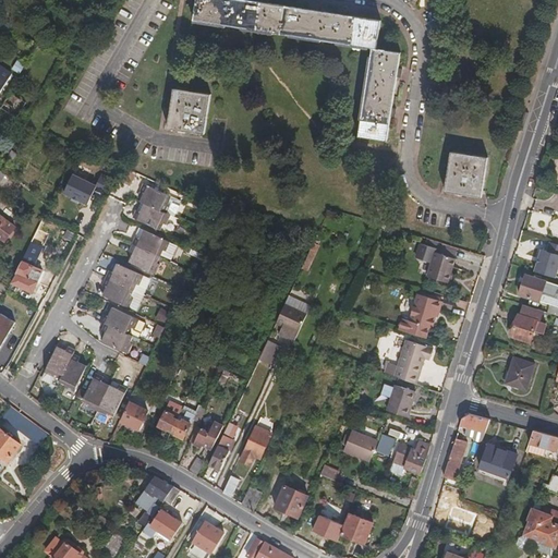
[(380,49),(385,21),(250,0),(198,0),(195,21),(375,48),(361,134),(390,140),(403,52),(380,49)]
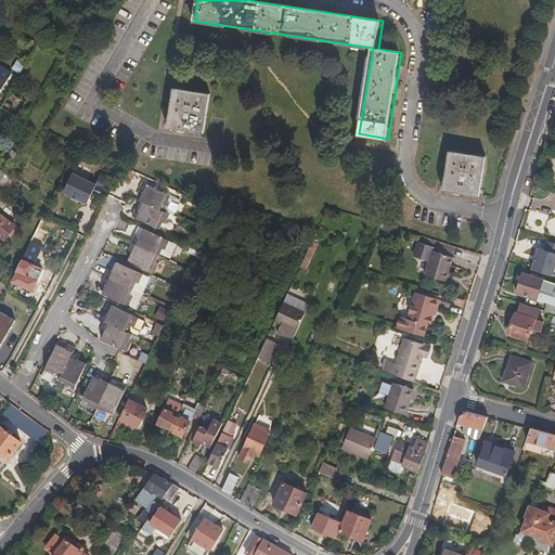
[(12,69),(21,74),(25,65),(17,61),(12,69)]
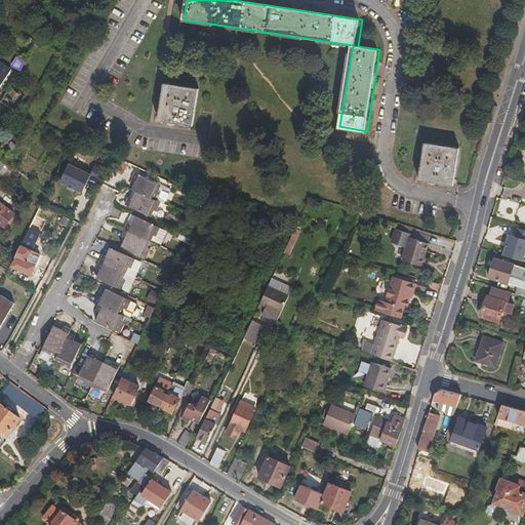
[(0,87),(9,73),(0,66),(0,87)]
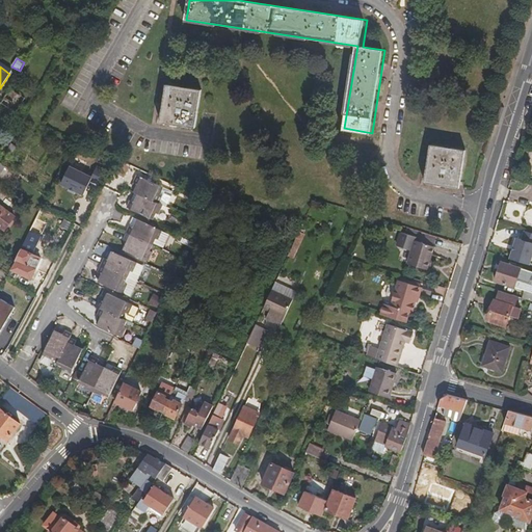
[(196,128),(203,89),(167,83),(161,122),(196,128)]
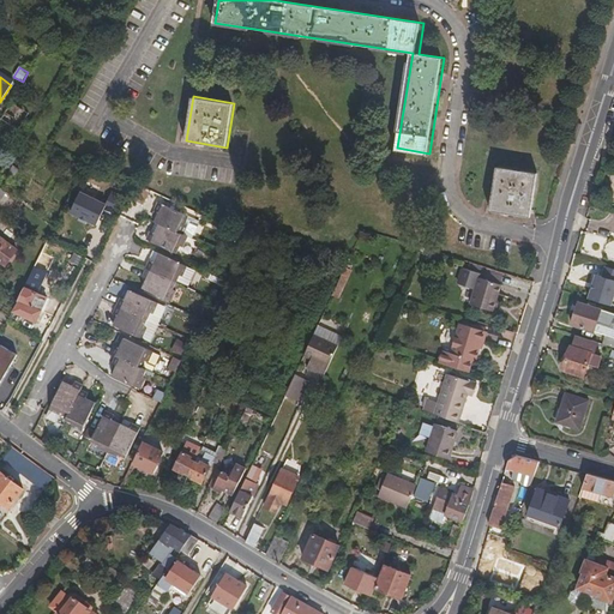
[(11,103),(0,120),(17,130),(28,113),(11,103)]
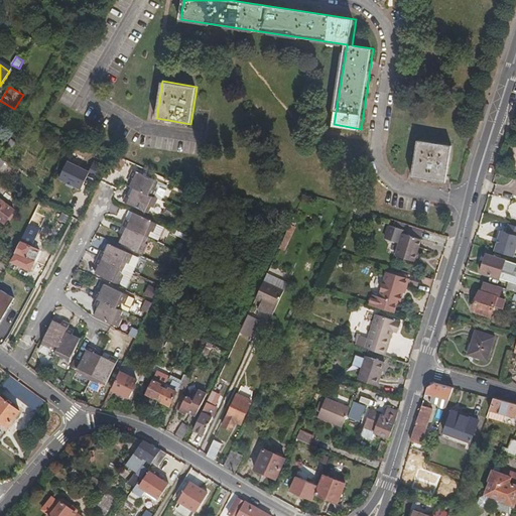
[(10,139),(5,148),(10,151),(15,142),(10,139)]
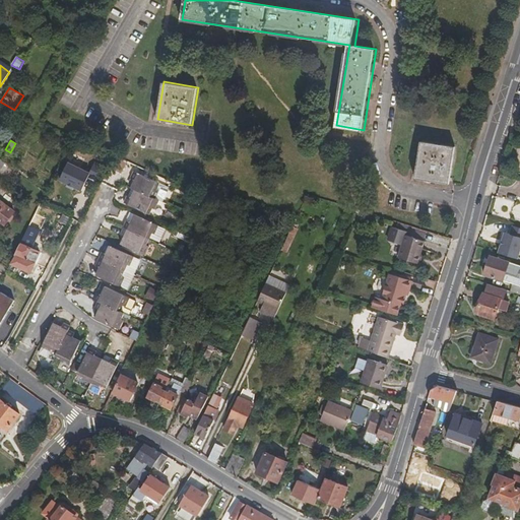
[(450,185),(457,147),(421,141),(415,179),(450,185)]
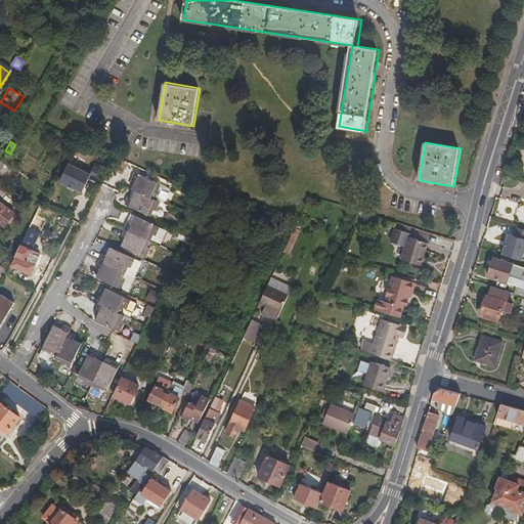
[(70,164),(60,181),(82,192),(90,178),(96,182),(103,169),(96,165),(91,175),(70,164)]
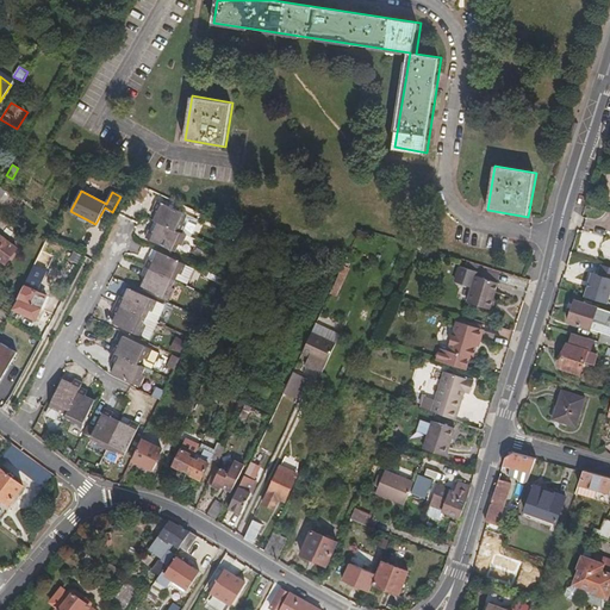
[(182,224),(187,216),(156,201),(153,211),(156,213),(153,222),(156,224),(181,235),(185,225),(182,224)]
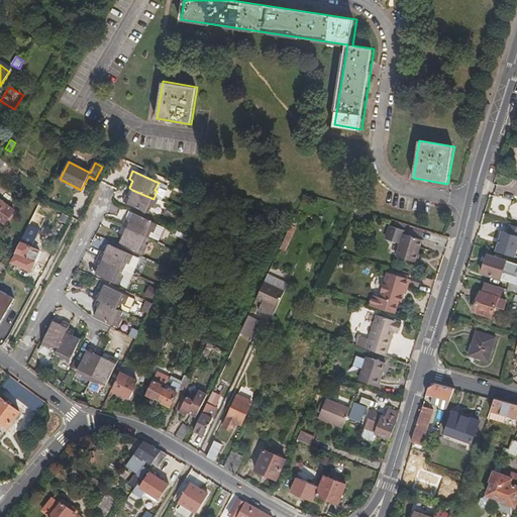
[(157,201),(153,199),(132,190),(129,188),(122,203),(148,214),(151,208),(153,209),(157,201)]
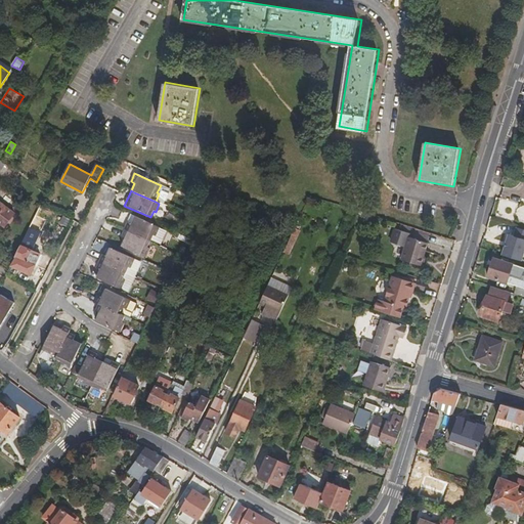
[(14,213),(0,202),(0,221),(6,225),(14,213)]
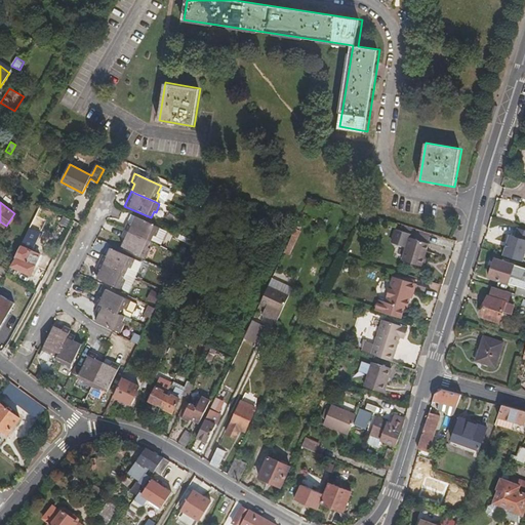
[(197,221),(200,216),(192,213),(190,218),(197,221)]
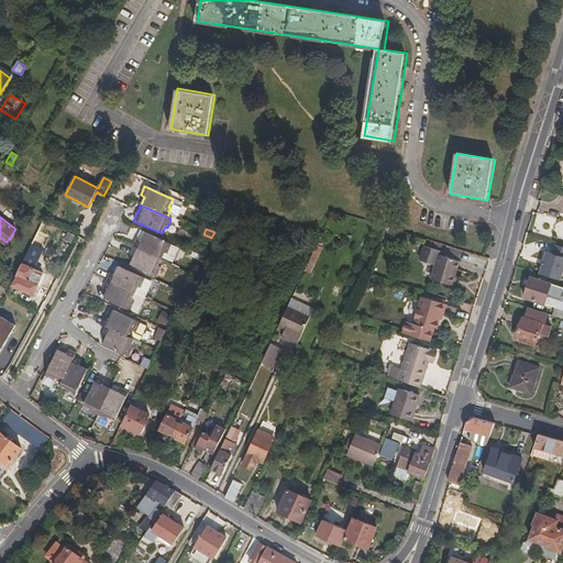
[(136,241),(133,247),(161,260),(173,265),(179,251),(144,234),(140,243),(136,241)]
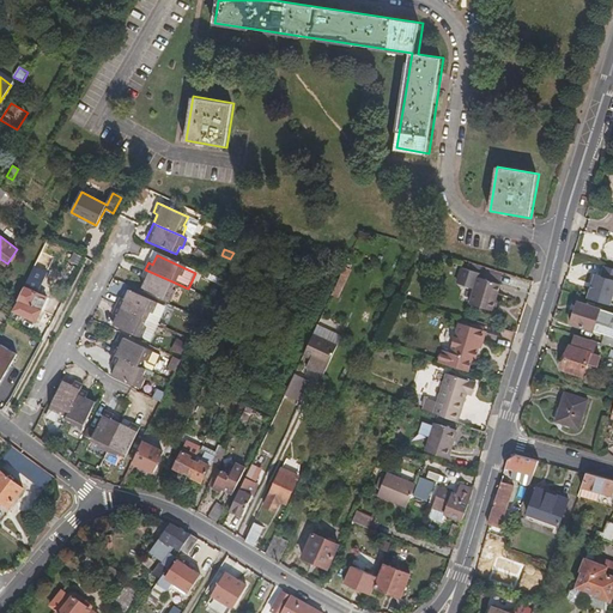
[(469,299),(492,307),(499,283),(478,277),(480,272),(462,266),(457,283),(473,287),(469,299)]
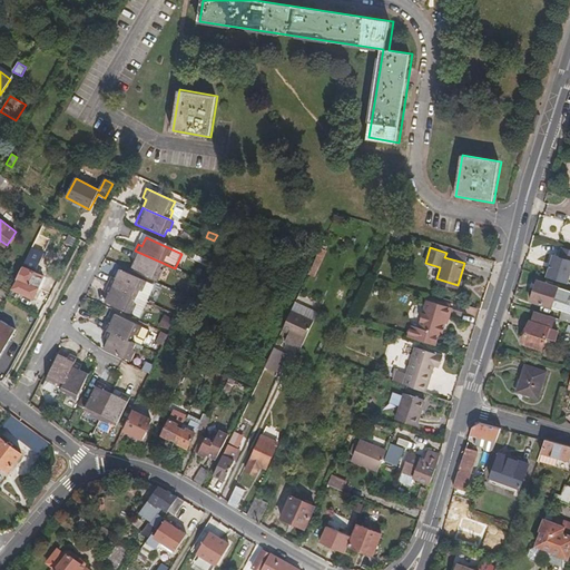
[(33,301),(43,279),(35,275),(43,255),(32,249),(17,281),(18,281),(12,290),(33,301)]
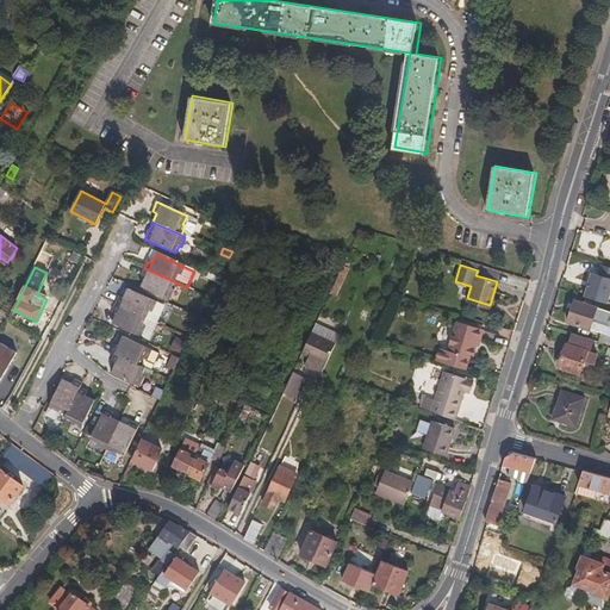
[(170,290),(174,281),(144,268),(141,275),(145,278),(141,288),(169,302),(174,291),(170,290)]
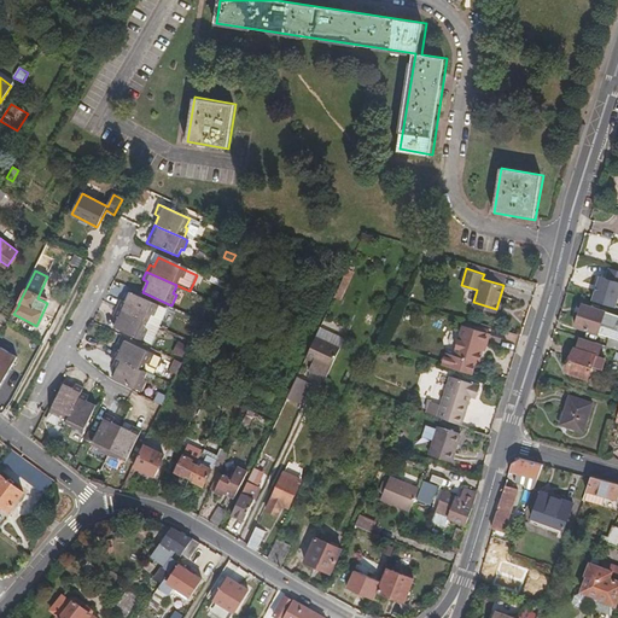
[(342,299),(351,279),(344,277),(334,297),(342,299)]
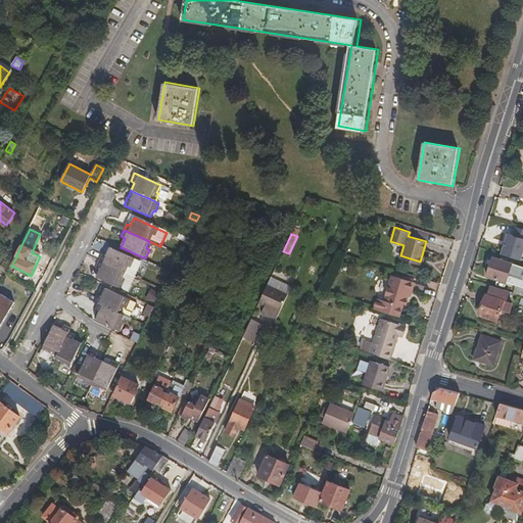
[(522,263),(522,260),(522,238),(506,234),(500,254),(522,263)]
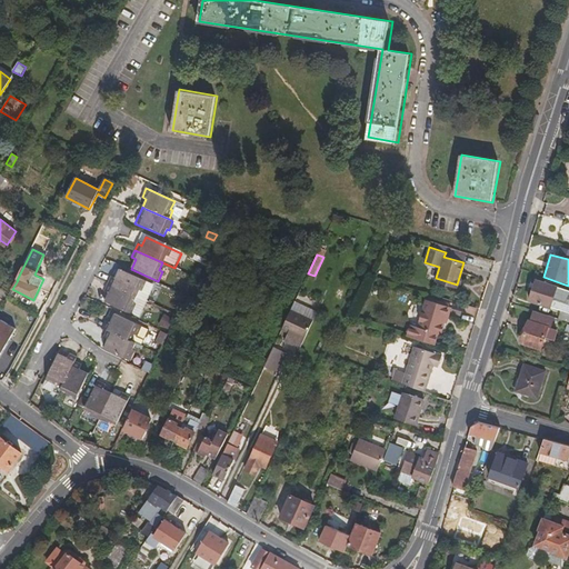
[(110,278),(108,285),(137,298),(145,301),(147,302),(153,287),(117,269),(112,279),(110,278)]
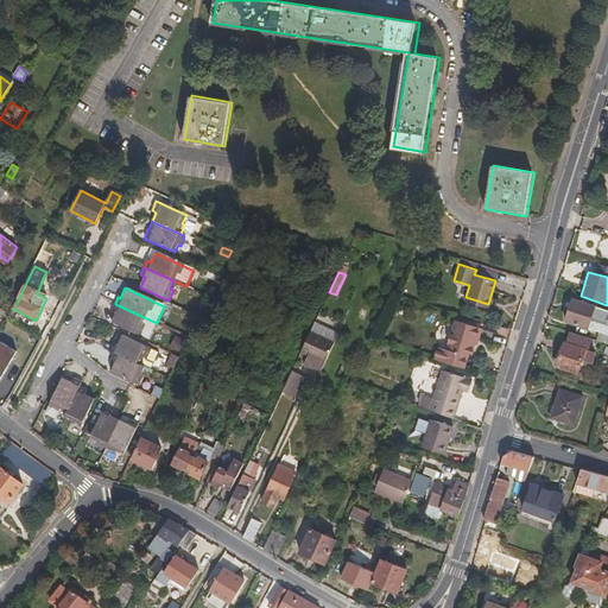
[(394,308),(404,311),(409,302),(399,297),(394,308)]
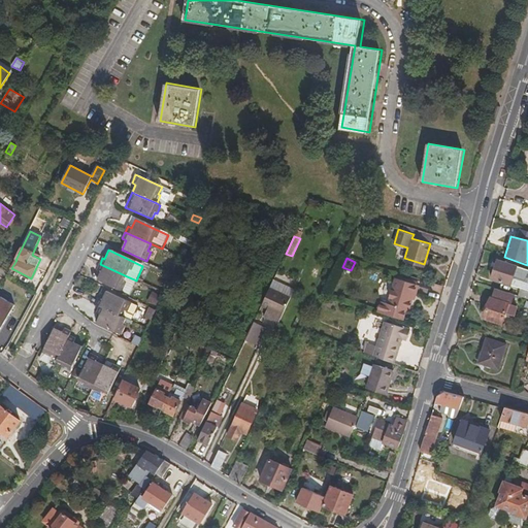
[(509,285),(516,266),(496,260),(491,278),(509,285)]
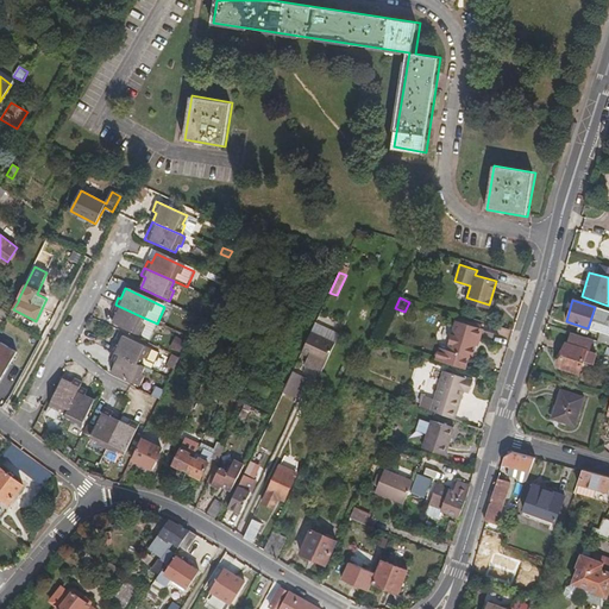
[(146,340),(155,322),(146,319),(115,305),(111,313),(117,314),(112,325),(146,340)]
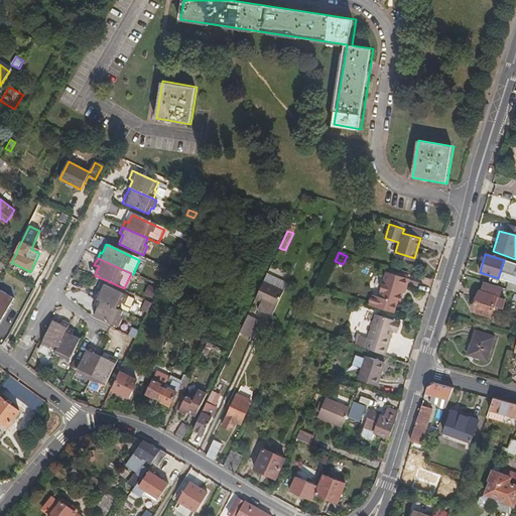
[(151,275),(156,277),(159,270),(154,268),(151,275)]
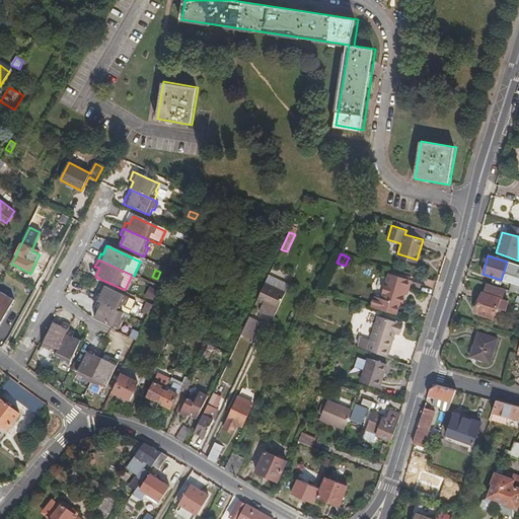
[(410,276),(392,271),(391,274),(409,279),(410,276)]
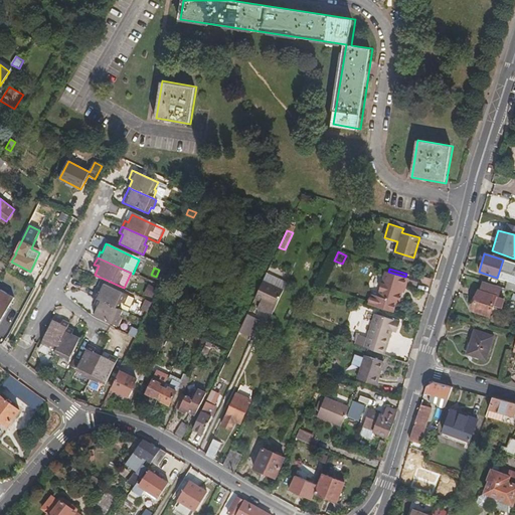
[(403,286),(405,284),(407,278),(405,277),(388,272),(385,271),(378,296),(371,294),(368,305),(392,312),(395,302),(398,302),(401,292),(403,286)]
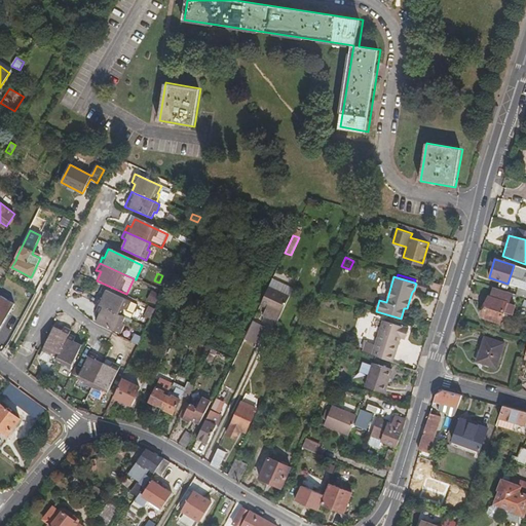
[(275,290),(278,282),(272,278),(268,287),(275,290)]
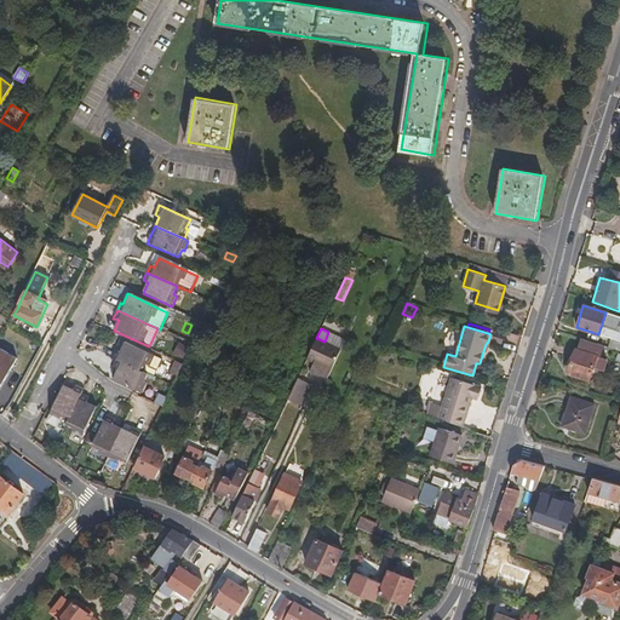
[(327,380),(345,340),(328,332),(325,342),(316,338),(306,360),(314,363),(310,372),(327,380)]
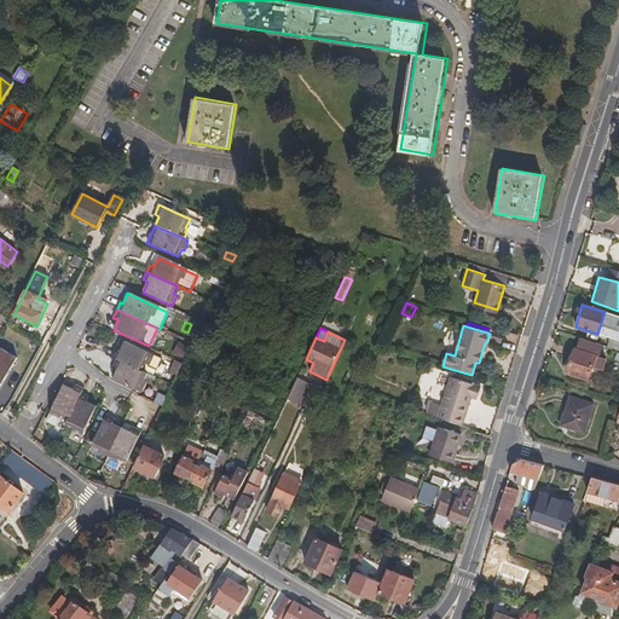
[(602,369),(605,359),(599,358),(602,345),(601,345),(579,337),(576,350),(573,348),(566,372),(586,380),(591,366),(602,369)]
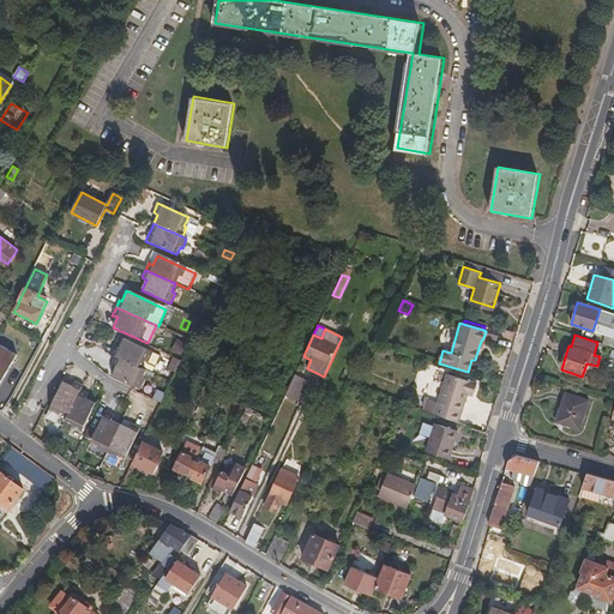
[(613,347),(613,337),(605,336),(602,343),(613,347)]
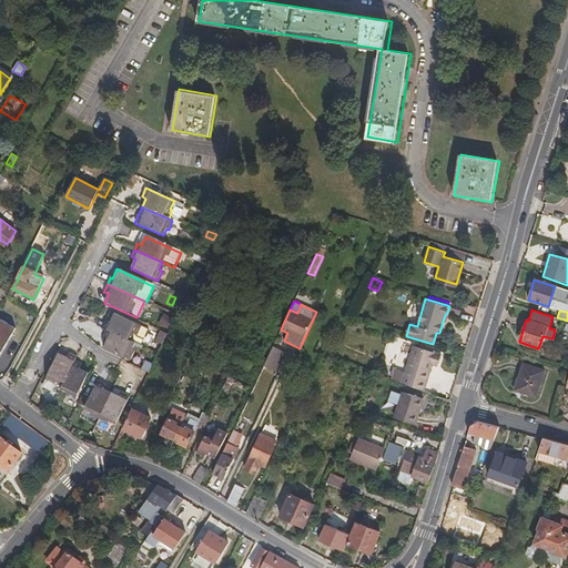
[(107,332),(131,342),(134,334),(138,335),(141,326),(110,312),(102,330),(107,332)]
